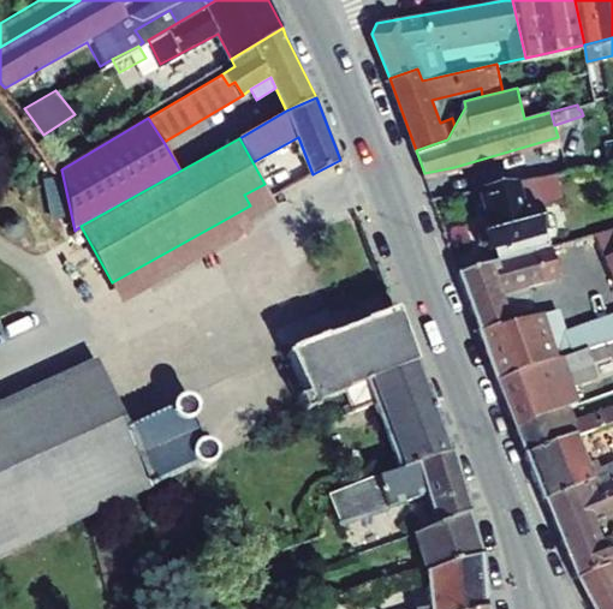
[(555,197),(548,173),(480,186),(488,216),(482,218),(483,222),(481,224),(477,230),(480,239),(486,244),(488,243),(489,246),(545,232),(536,203),(555,197)]
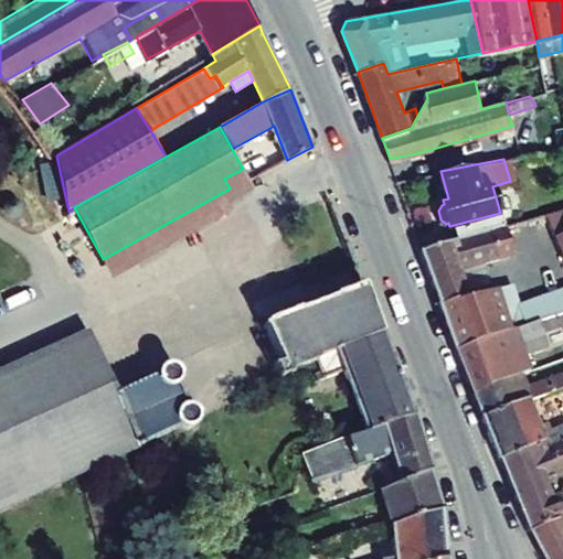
[(230,189),(247,179),(243,169),(224,179),(230,189)]
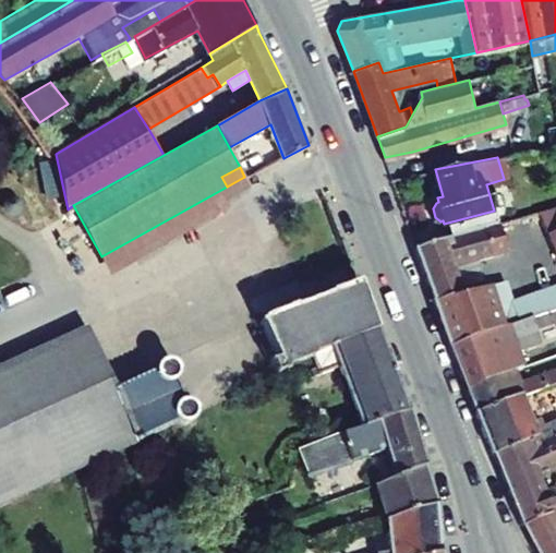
[(555,205),(541,209),(555,247),(555,205)]
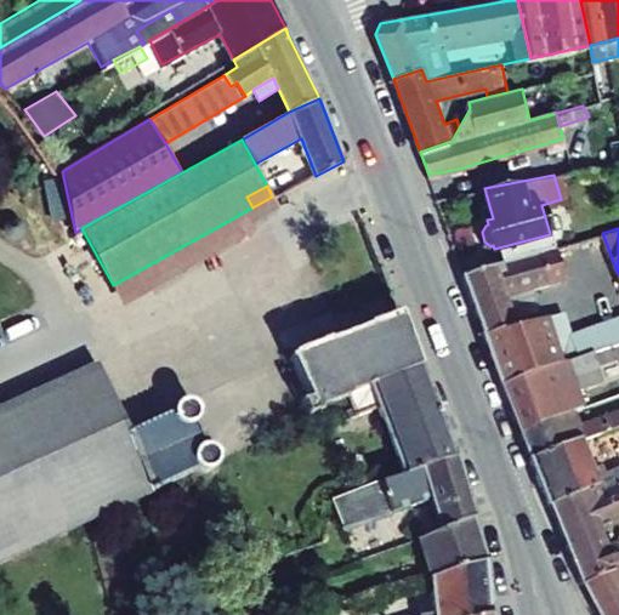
[(515,320),(506,295),(569,277),(558,245),(463,272),(484,331),(515,320)]
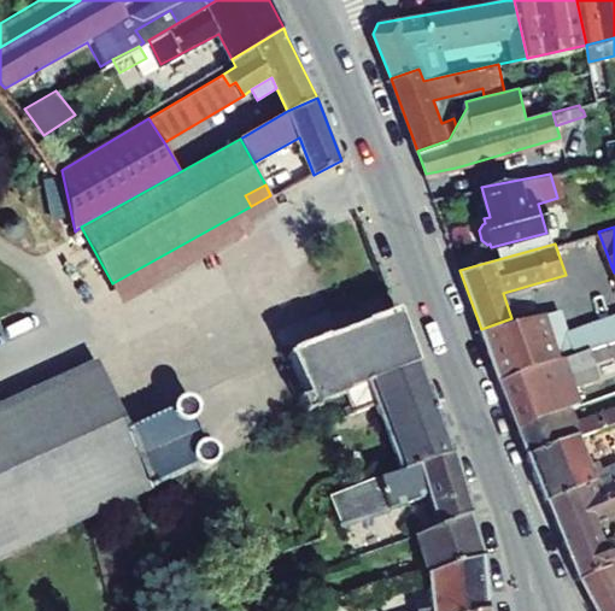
[(614,313),(569,329),(561,306),(520,318),(519,316),(511,318),(481,329),(499,379),(614,339),(614,313)]
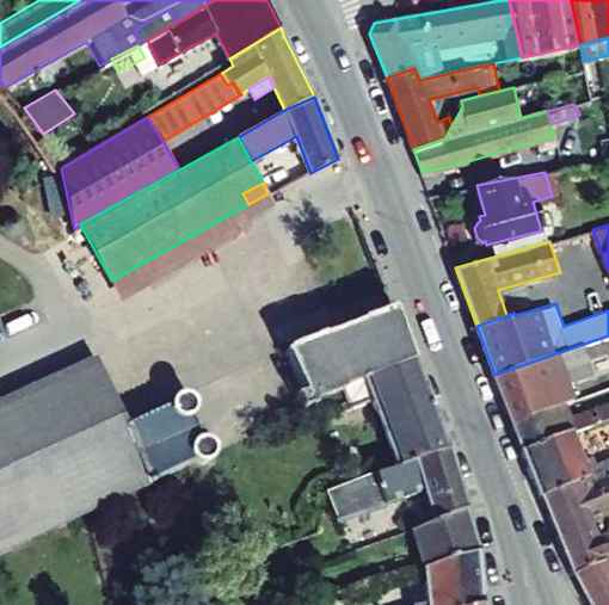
[(342,388),(416,357),(395,304),(362,318),(362,319),(324,334),(324,333),(288,347),(289,349),(285,350),(306,390),(296,394),(302,407),(311,405),(312,406),(315,403),(313,400),(342,388)]
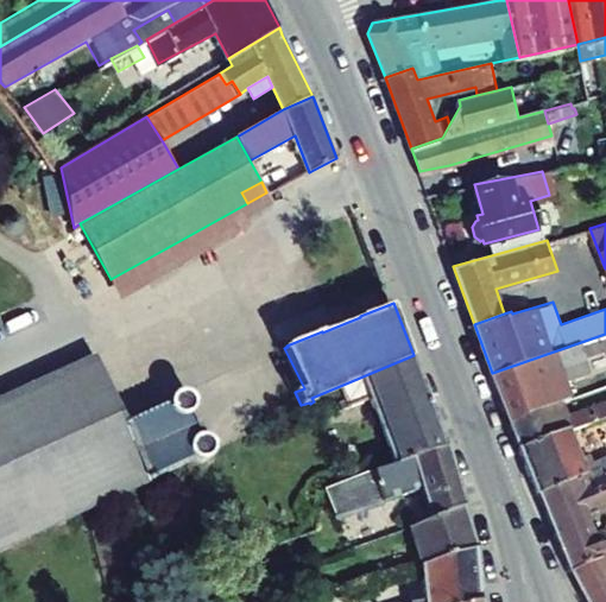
[(605,334),(492,373),(510,419),(565,398),(572,394),(565,376),(589,368),(585,355),(605,348),(605,334)]
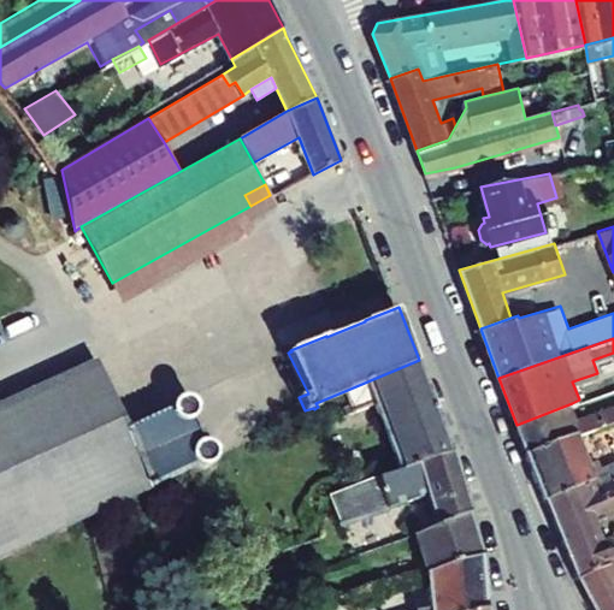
[(0,552),(155,483),(130,426),(99,357),(0,402),(0,552)]
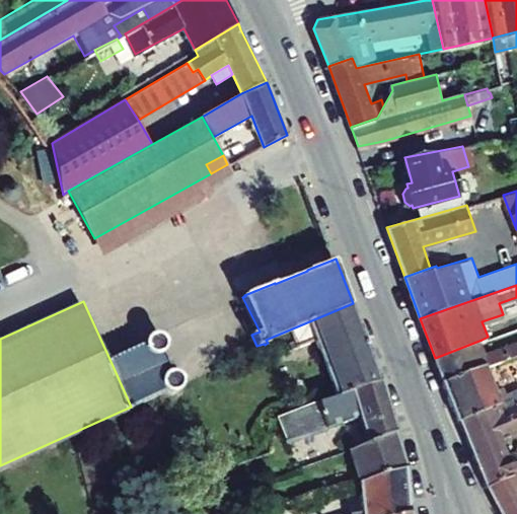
[(338,395),(381,380),(353,303),(290,329),(294,339),(290,341),(292,347),(316,338),(338,395)]
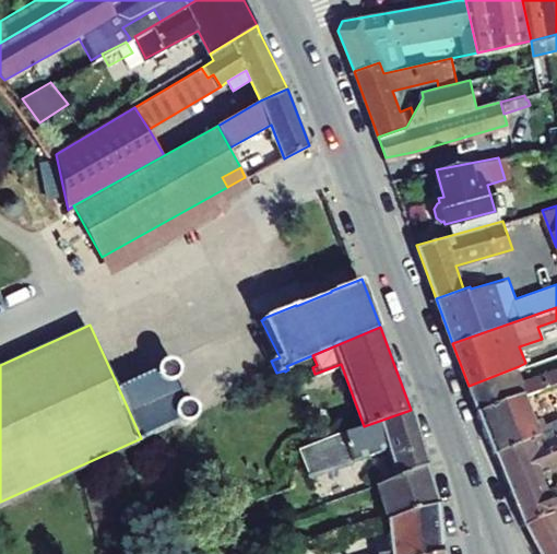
[(156,368),(157,369),(118,387),(141,438),(180,421),(182,422),(186,422),(188,422),(190,421),(192,421),(194,419),(197,416),(198,415),(198,413),(199,411),(198,409),(198,407),(198,405),(196,402),(193,401),(192,400),(190,399),(188,399),(177,376),(178,375),(179,373),(180,370),(180,369),(179,366),(178,364),(177,363),(175,361),(174,360),(172,358),(170,358),(168,358),(165,358),(163,360),(161,361),(158,363),(157,364),(157,365),(156,368)]
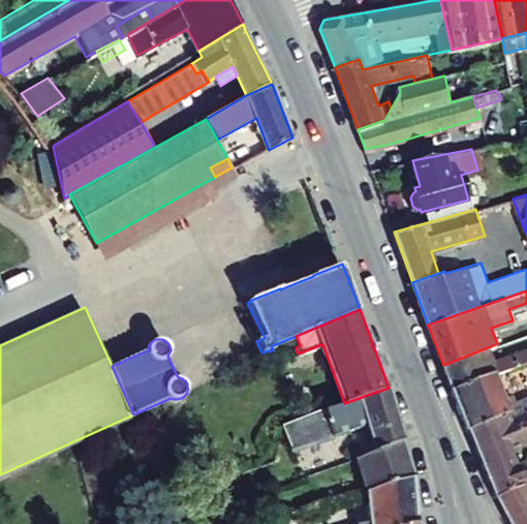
[(526,346),(495,359),(491,346),(443,365),(453,388),(495,371),(526,360),(526,346)]
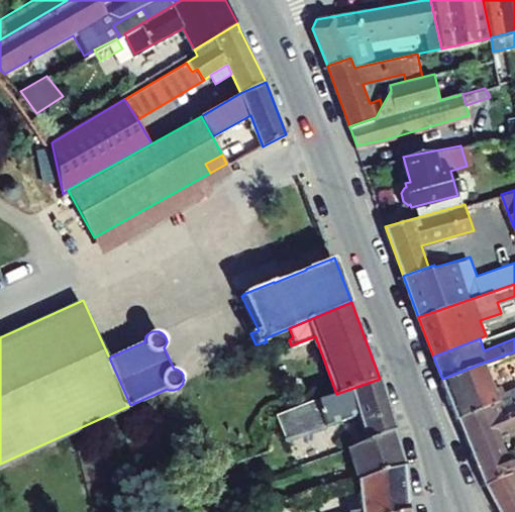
[(512,403),(514,402),(514,387),(497,394),(484,363),(442,379),(457,417),(459,417),(509,396),(512,403)]
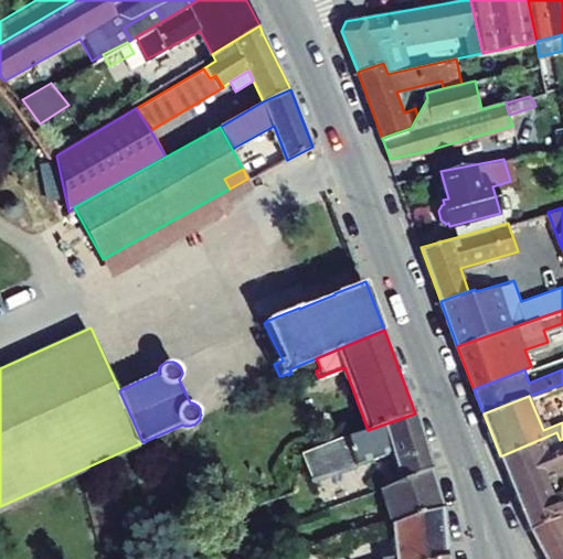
[(311,477),(393,451),(401,479),(432,468),(415,414),(368,430),(303,451),(311,477)]
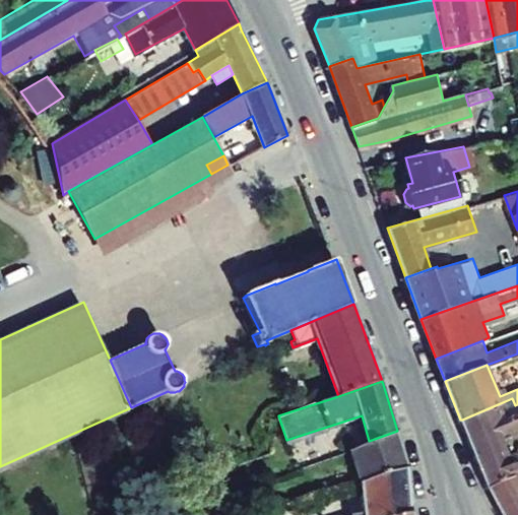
[(517,485),(513,473),(517,471),(517,456),(515,455),(509,458),(502,440),(517,433),(517,404),(515,405),(512,398),(462,420),(497,502),(517,493),(517,485)]
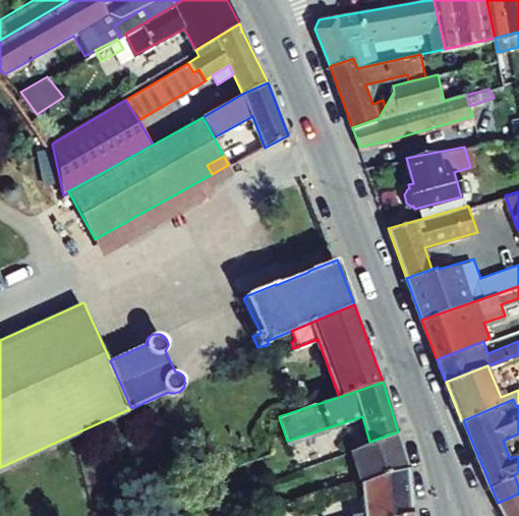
[(352,450),(362,484),(409,468),(409,467),(398,432),(369,442),(370,442),(352,450)]
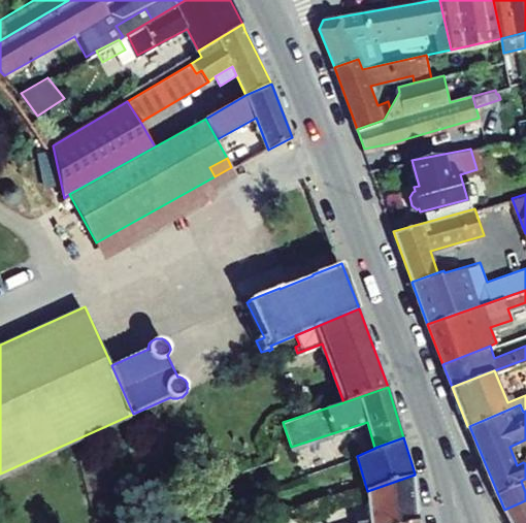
[(407,522),(420,519),(415,475),(367,491),(370,519),(357,520),(357,521),(351,522),(407,522)]
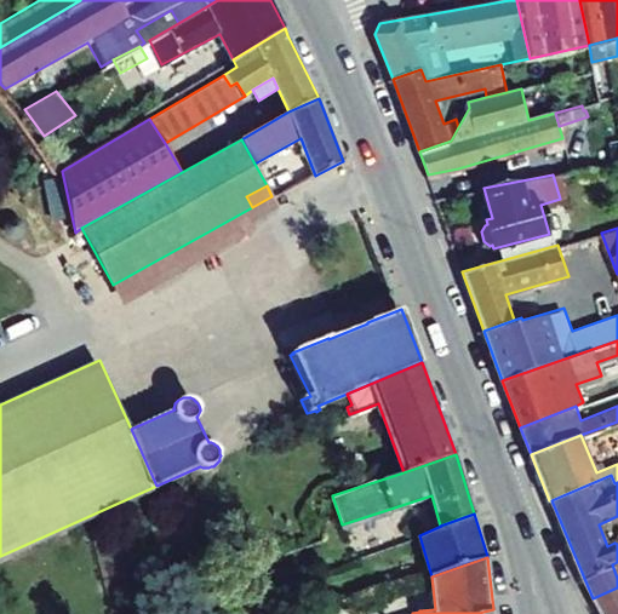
[(617,587),(593,598),(600,613),(617,613),(617,587)]
